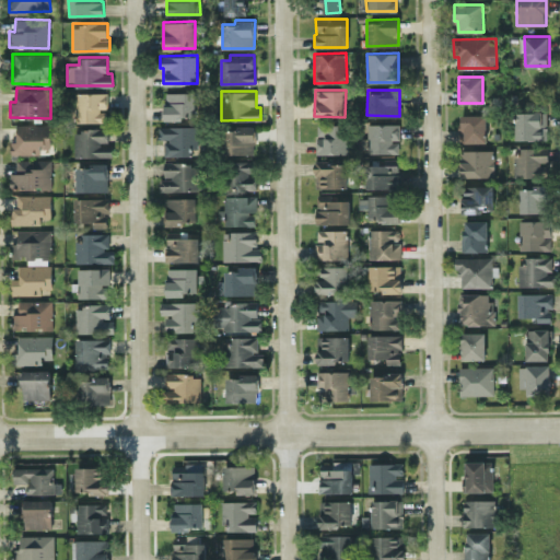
[(107,92),(74,92),(76,121),(106,121),(106,109),(107,109),(107,92)]
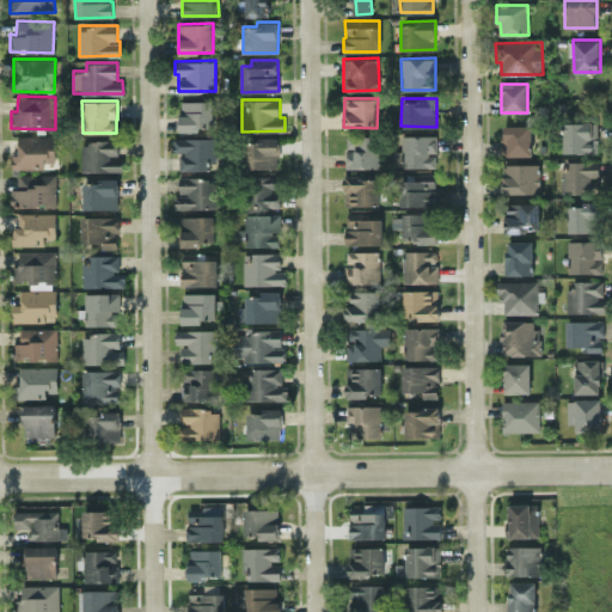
[(179,129),(213,129),(214,101),(181,101),(179,129)]
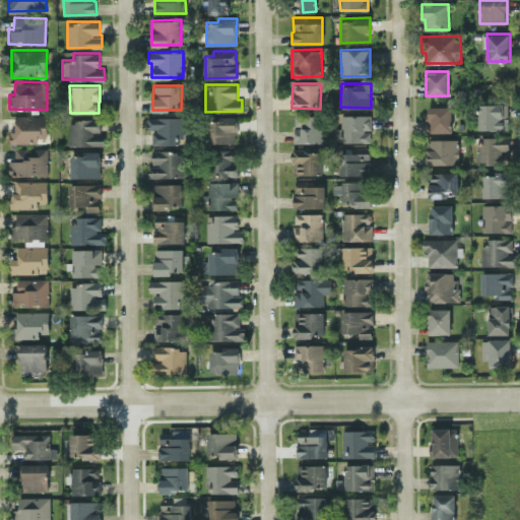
[(478,129),(508,128),(508,104),(478,104),(478,129)]
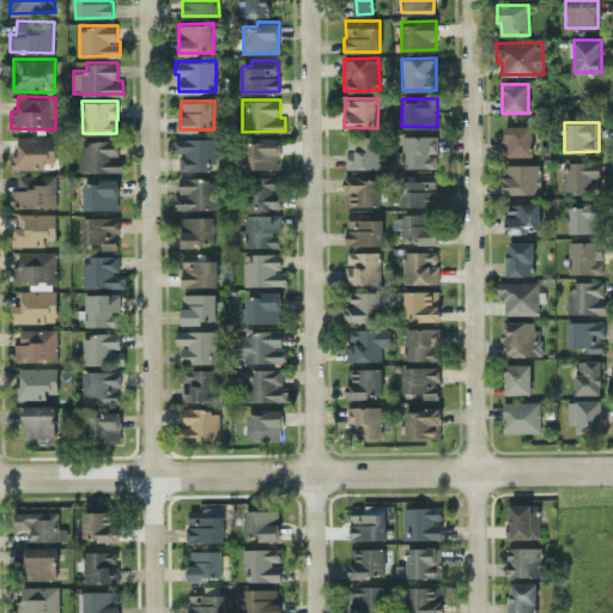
[(533,155),(532,125),(503,125),(503,156),(533,155)]
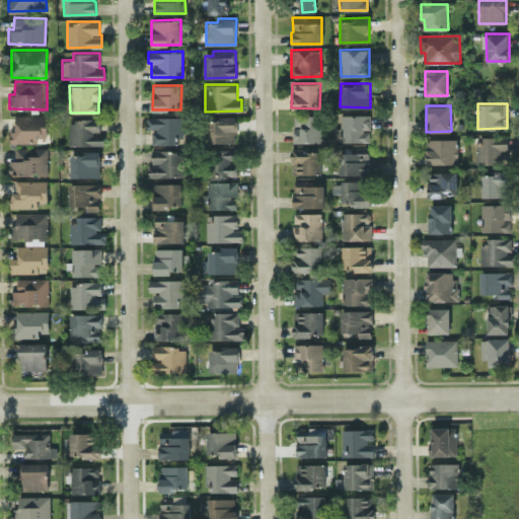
[(294,142),(322,142),(321,114),(293,115),(294,142)]
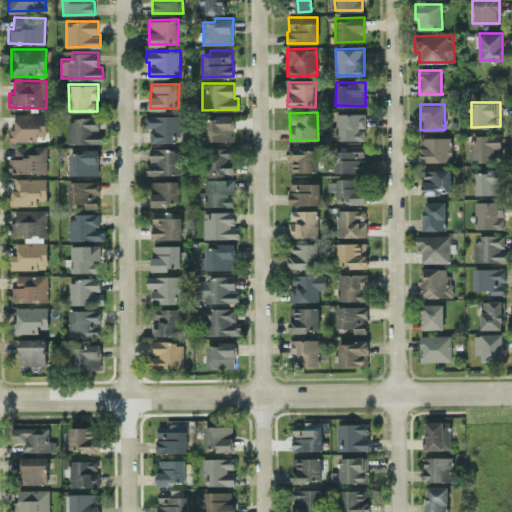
[(337,112),(335,138),(363,140),(365,113),(337,112)]
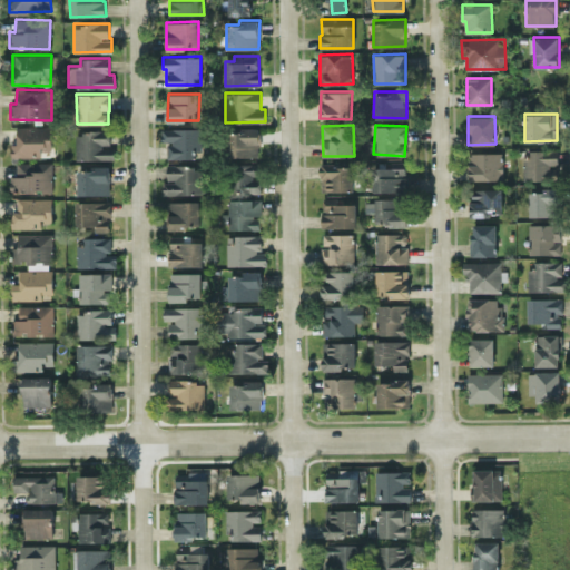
[(40,157),(40,150),(51,150),(51,126),(16,126),(16,143),(11,143),(11,156),(40,157)]
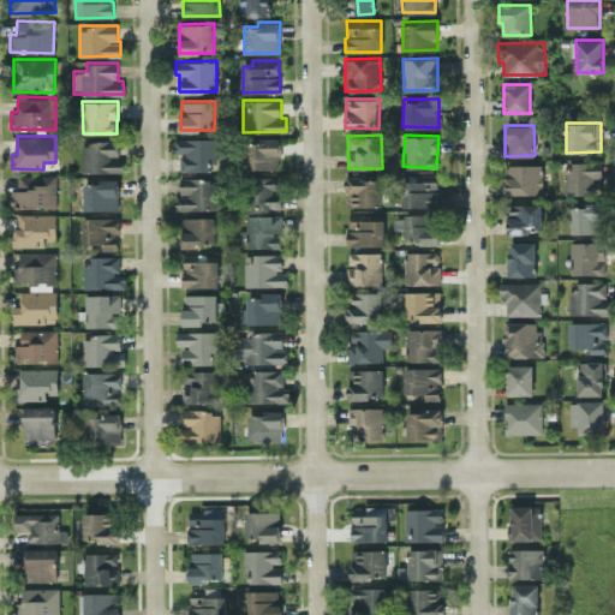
[(218,137),(173,138),(174,153),(180,153),(180,171),(219,169),(218,137)]
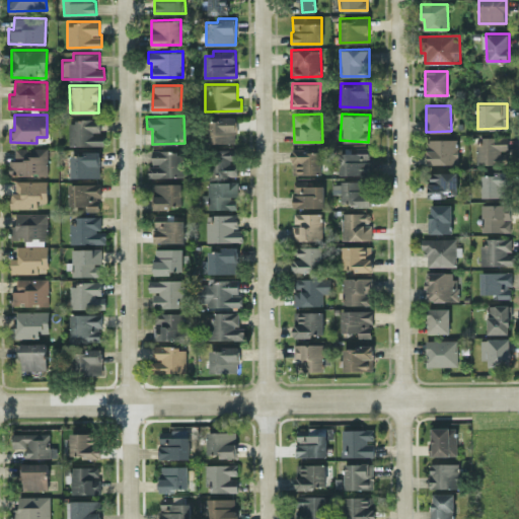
[(236,142),(236,117),(218,117),(218,120),(208,120),(208,142),(236,142)]
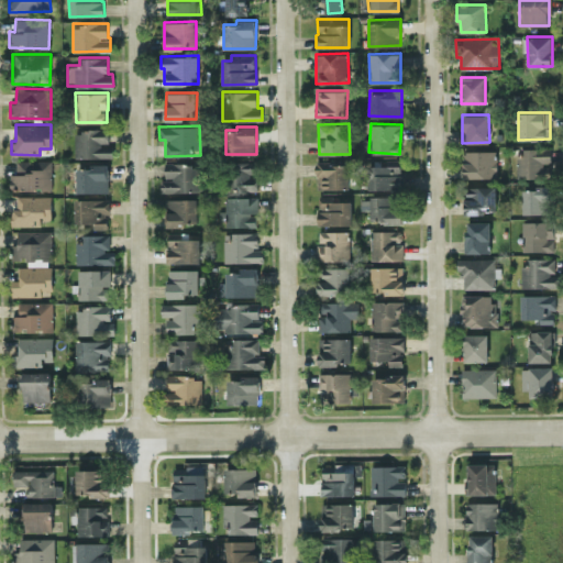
[(113,156),(112,143),(108,144),(108,129),(74,130),(75,157),(113,156)]
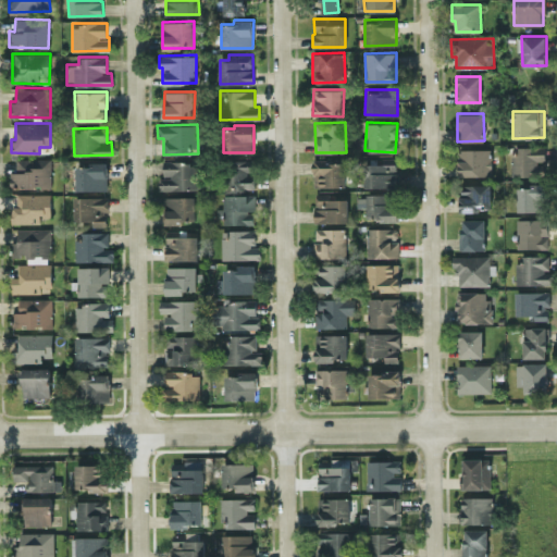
[(545,160),(545,147),(510,148),(511,175),(537,175),(536,161),(545,160)]
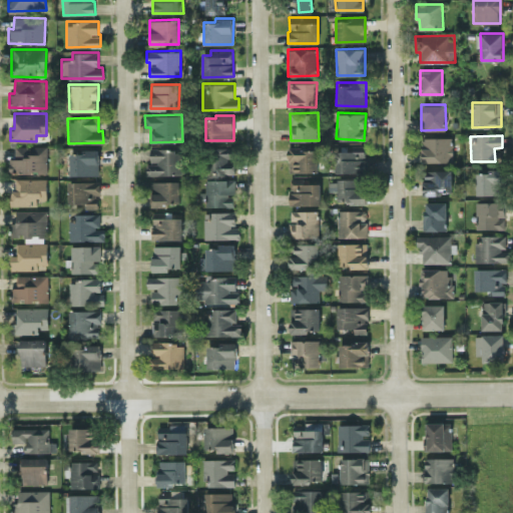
[(452,137),(423,136),(423,161),(451,161),(452,137)]
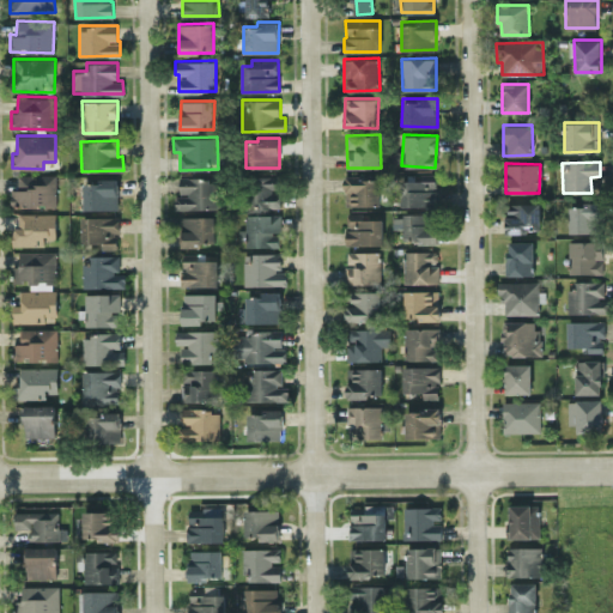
[(55,174),(17,175),(18,189),(11,189),(11,206),(56,206),(55,174)]
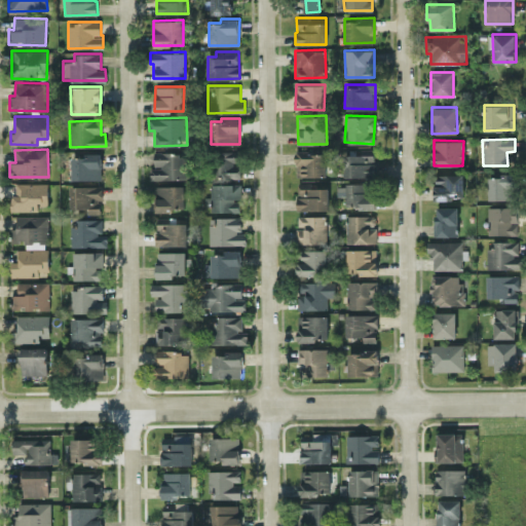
[(343,154),(343,176),(374,176),(374,149),(360,149),(360,154),(343,154)]
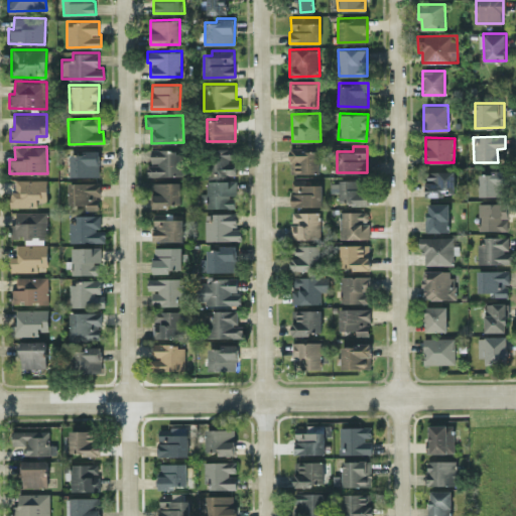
[(182,175),(181,148),(151,149),(151,164),(147,164),(147,175),(182,175)]
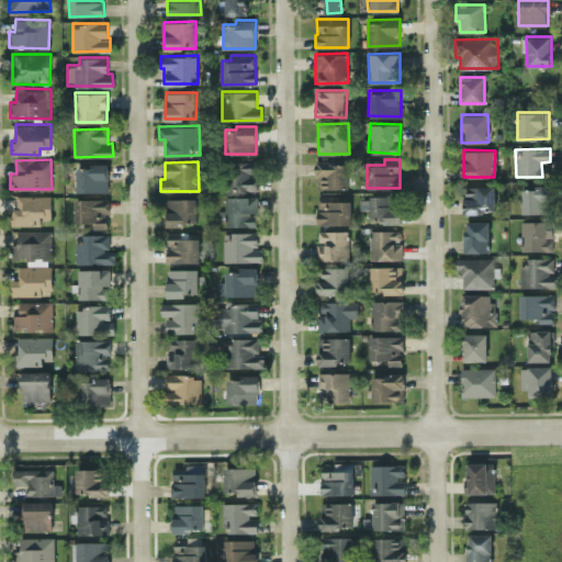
[(254,161),(229,161),(228,189),(257,189),(257,175),(254,175),(254,161)]
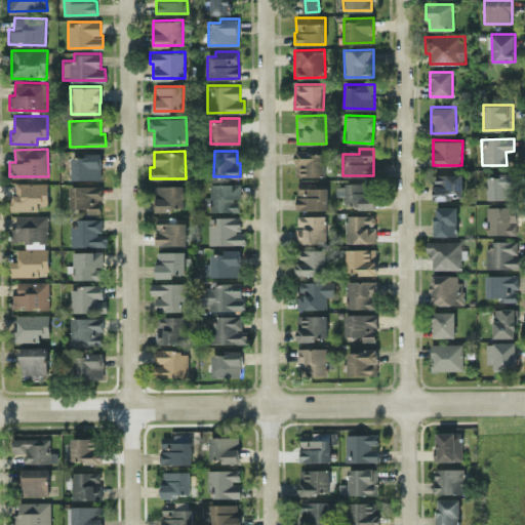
[(325,174),(324,151),(294,152),(295,175),(325,174)]
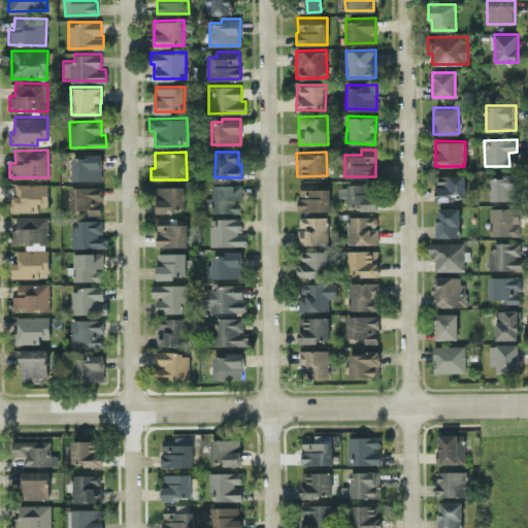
[(72,179),(102,179),(101,154),(84,154),(84,157),(71,157),(72,179)]
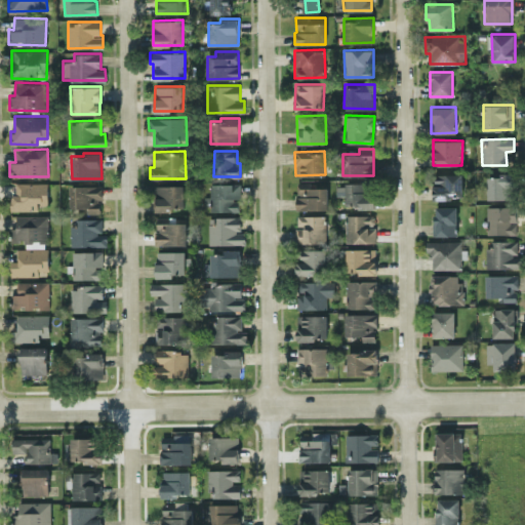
[(452,199),(452,193),(462,193),(462,174),(434,173),(434,199),(452,199)]
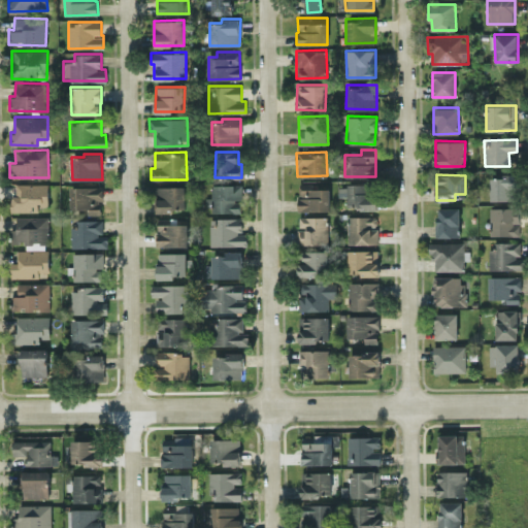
[(490,200),(513,199),(512,176),(490,177),(490,200)]
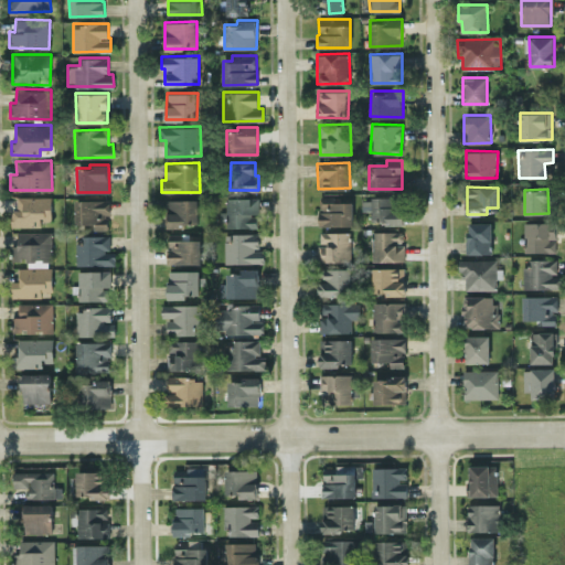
[(41,226),(41,220),(52,221),(52,196),(17,195),(16,208),(12,208),(11,226),(41,226)]
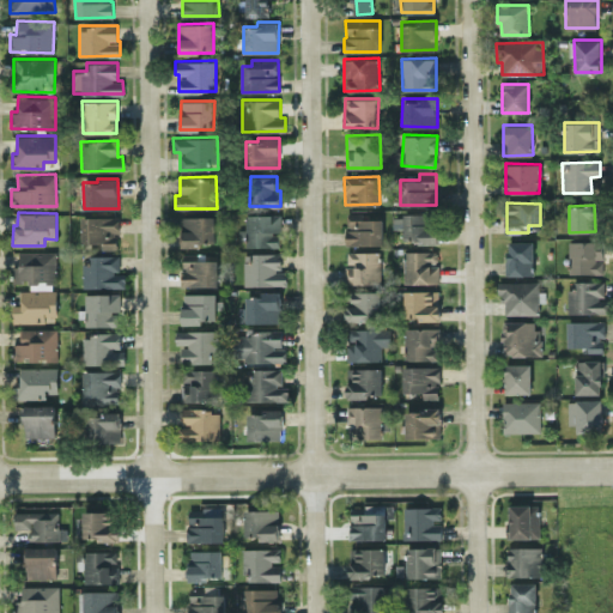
[(404,213),(404,243),(437,242),(436,212),(404,213)]
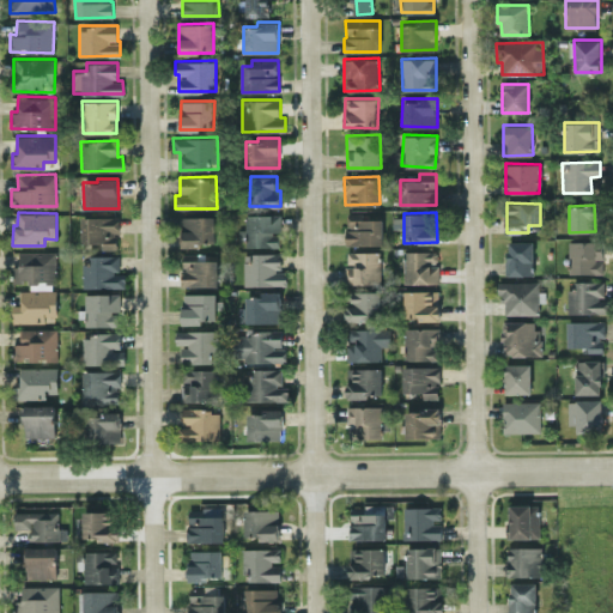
[(280,246),(280,213),(243,214),(243,238),(247,238),(247,247),(280,246)]
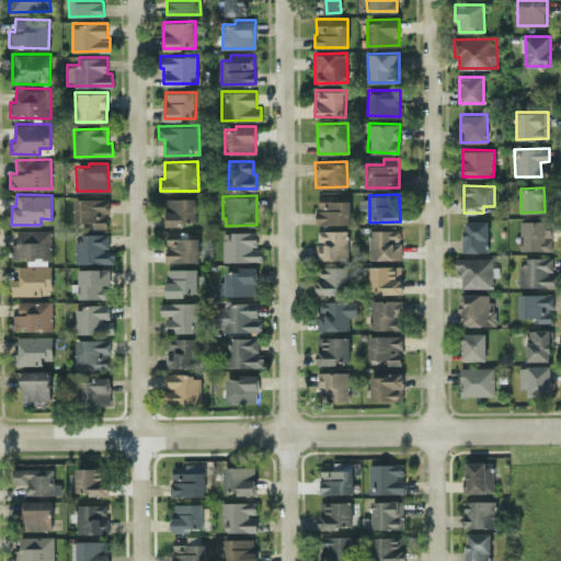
[(351,222),(350,195),(318,196),(318,210),(316,210),(317,224),(351,222)]
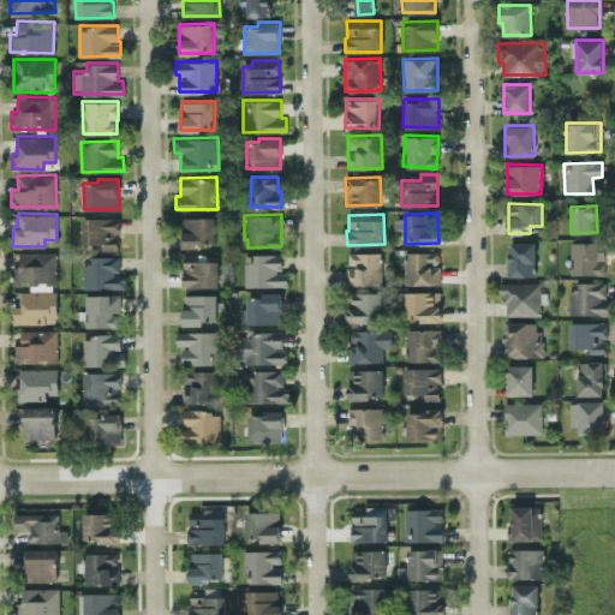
[(82,216),(81,242),(102,243),(102,246),(118,248),(119,218),(82,216)]
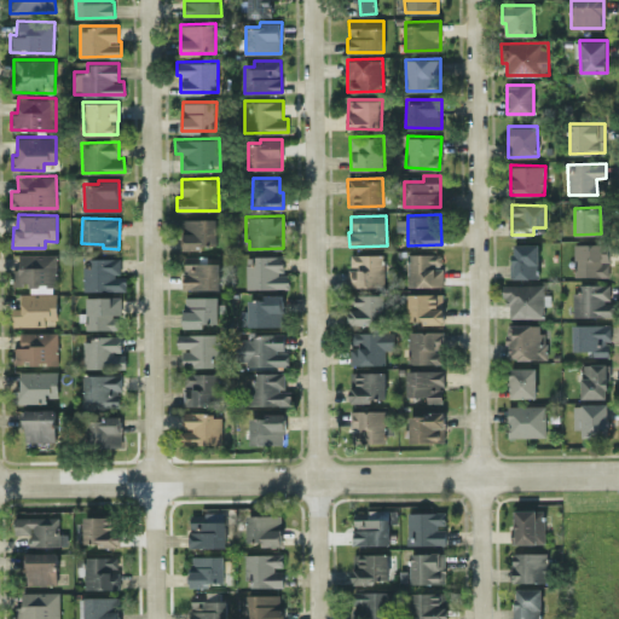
[(217,218),(181,219),(183,248),(218,247),(217,218)]
